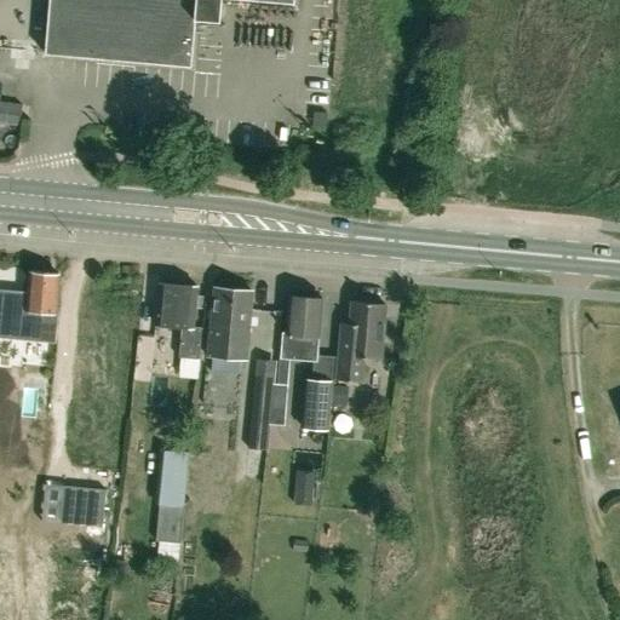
[(257,0),(293,4),(293,0),(49,0),(44,52),(190,67),(195,17),(218,19),(219,0),(257,0)]
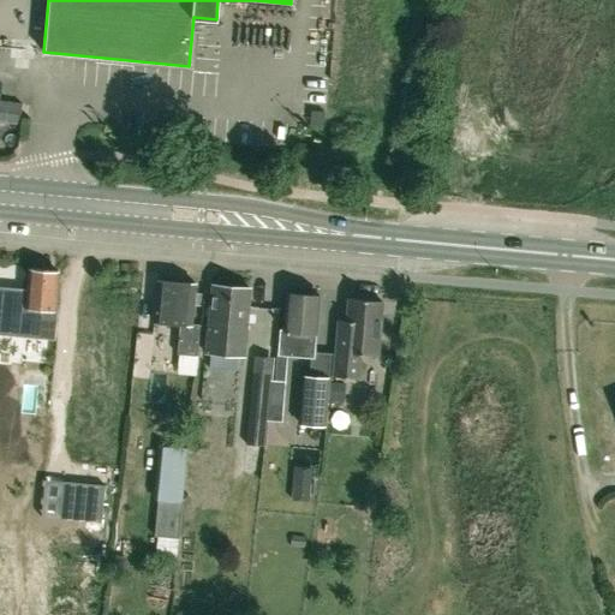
[(51,359),(58,272),(29,269),(25,308),(24,321),(36,322),(35,334),(31,334),(29,357),(51,359)]
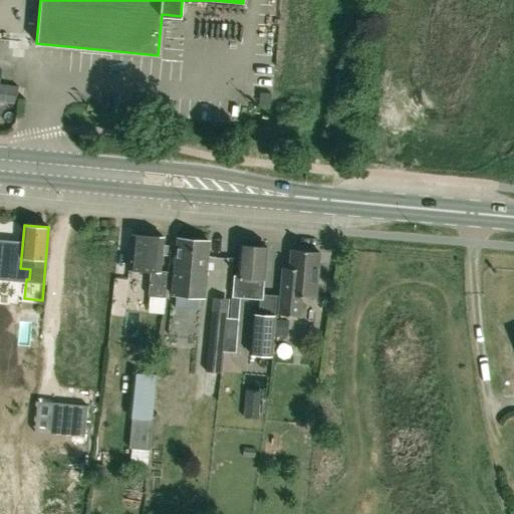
[(127,268),(150,270),(148,295),(165,296),(167,272),(160,271),(163,237),(131,234),(127,268)]
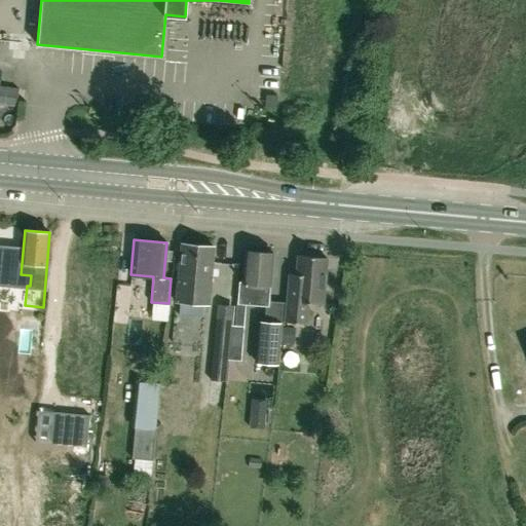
[(209,304),(214,247),(181,243),(176,302),(209,304)]
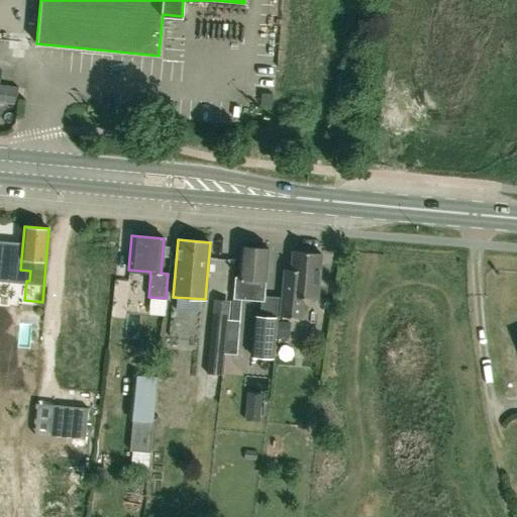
[(239,321),(240,300),(263,302),(268,248),(241,245),(238,278),(235,277),(233,299),(231,299),(230,320),(239,321)]
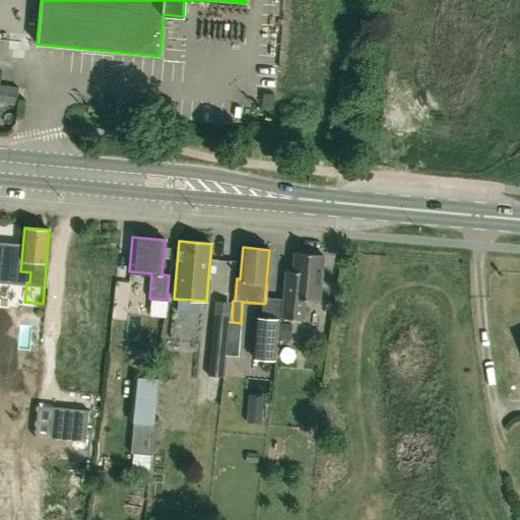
[(318,300),(322,254),(295,252),(294,271),(285,270),(281,318),(303,319),(305,299),(318,300)]
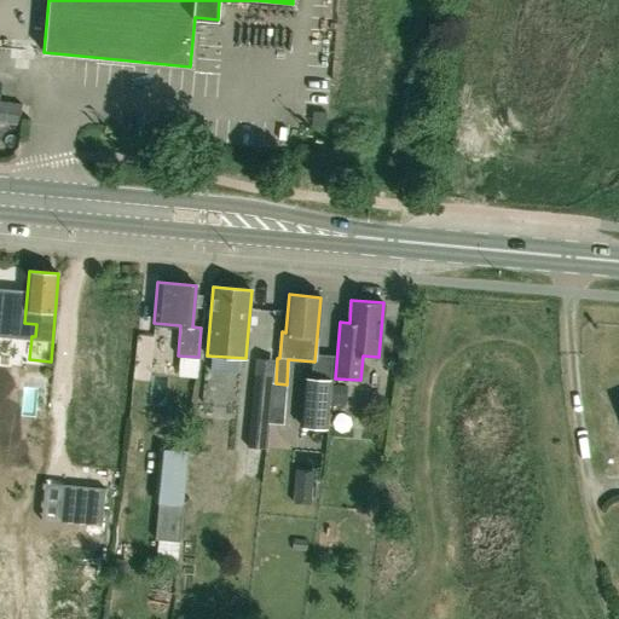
[(247,447),(267,449),(275,359),(255,358),(247,447)]
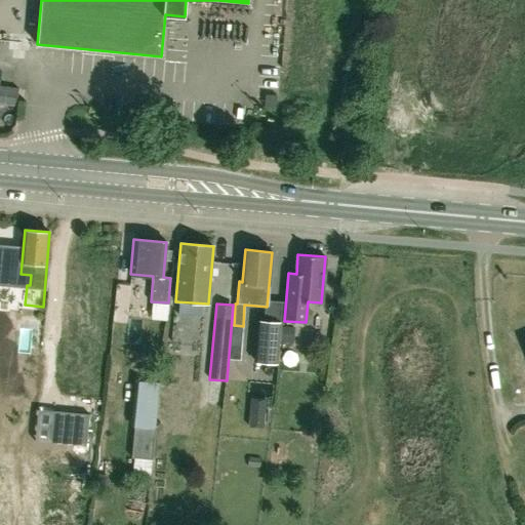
[(25,339),(47,339),(48,315),(26,314),(25,339)]
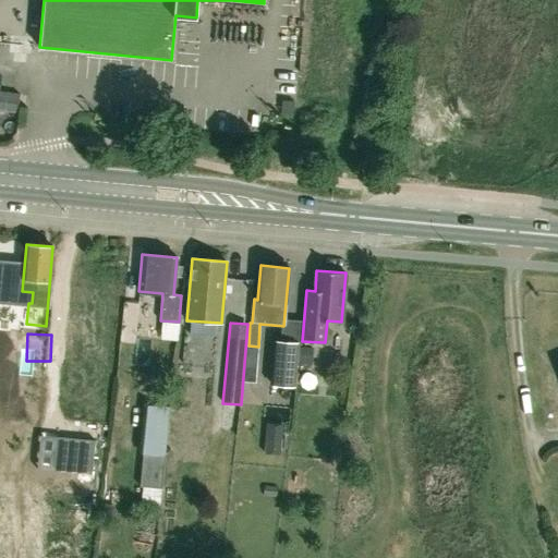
[(295,387),(298,341),(275,340),(270,385),(295,387)]
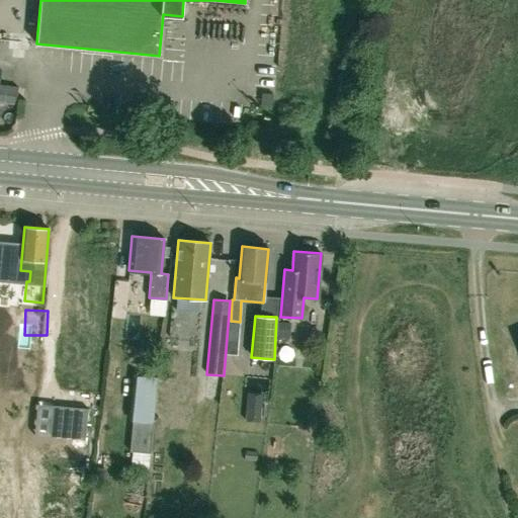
[(154,410),(157,380),(156,380),(157,377),(133,375),(127,421),(134,421),(130,451),(149,453),(153,410),(154,410)]
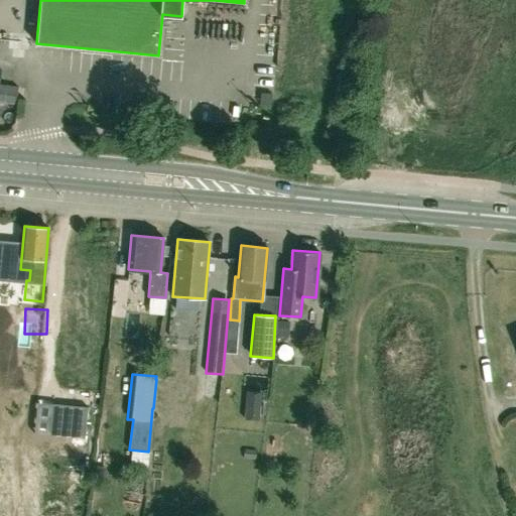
[(262,412),(263,393),(253,392),(252,411),(262,412)]
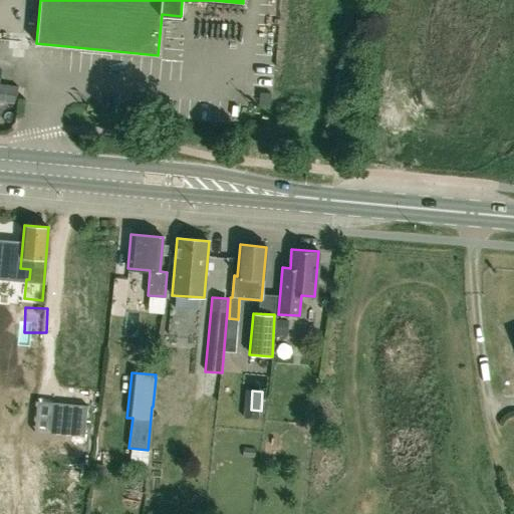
[(271,415),(272,392),(264,392),(263,414),(271,415)]
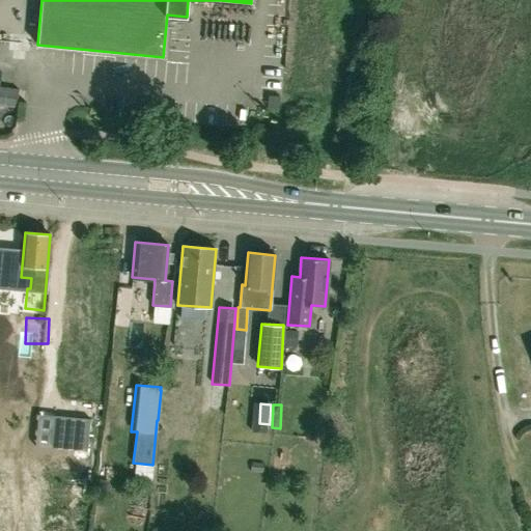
[(91,416),(56,413),(53,441),(88,444),(91,416)]
